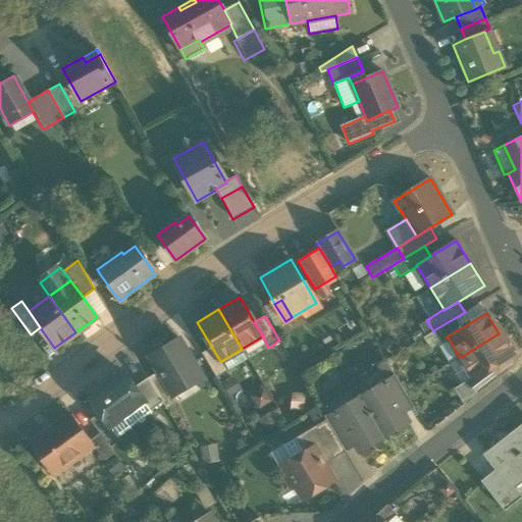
[(461,328),(455,318),(433,330),(440,343),(448,337),(447,336),(461,328)]
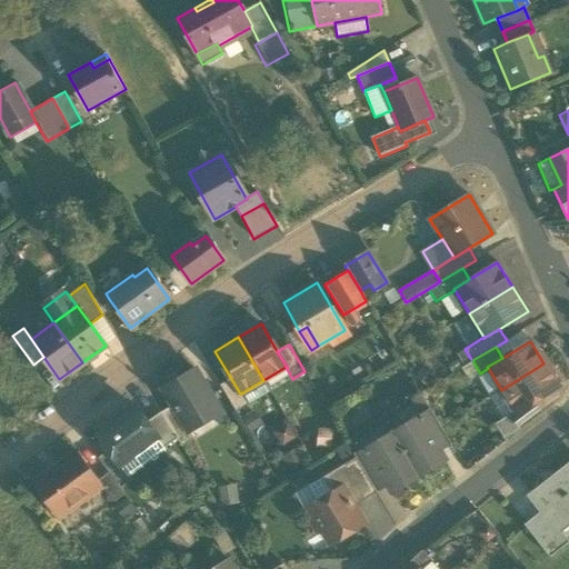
[(558,387),(543,363),(501,390),(515,411),(516,412),(535,401),(558,387)]
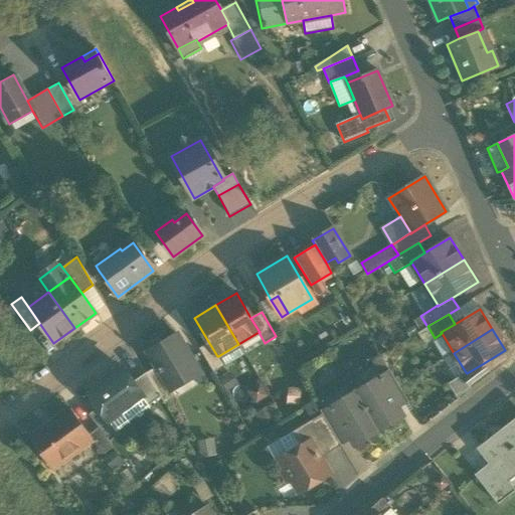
[(156,367),(169,388),(169,387),(198,370),(177,335),(147,352),(156,367)]
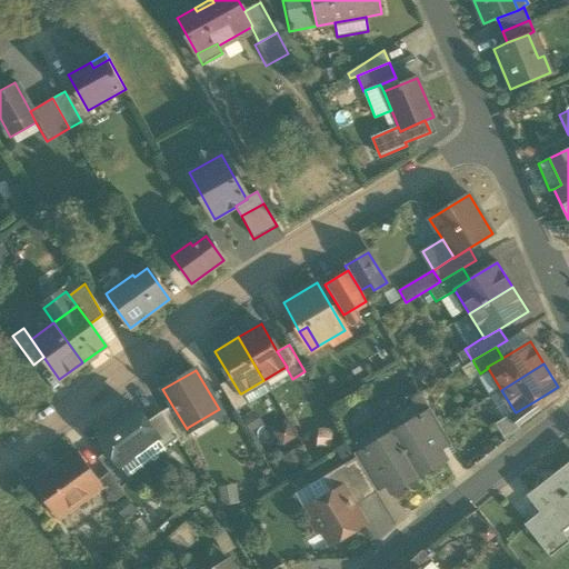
[(220,386),(236,412),(248,405),(241,393),(240,393),(231,379),(220,386)]
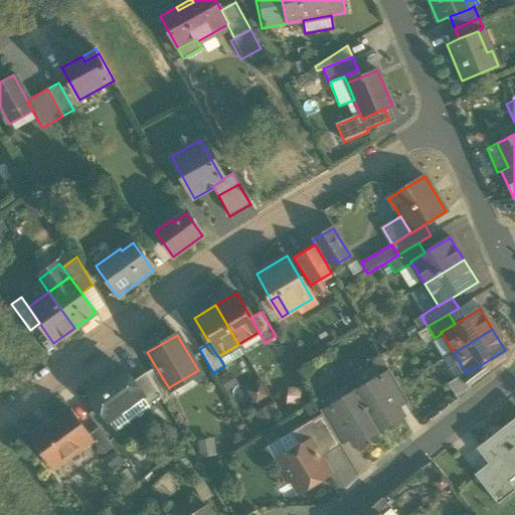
[(244,354),(238,344),(218,356),(224,366),(244,354)]
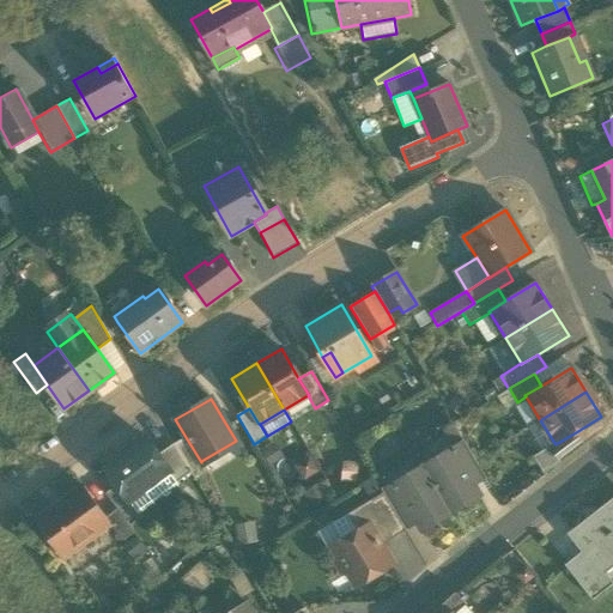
[(551,445),(560,461),(583,444),(576,432),(556,444),(554,443),(551,445)]
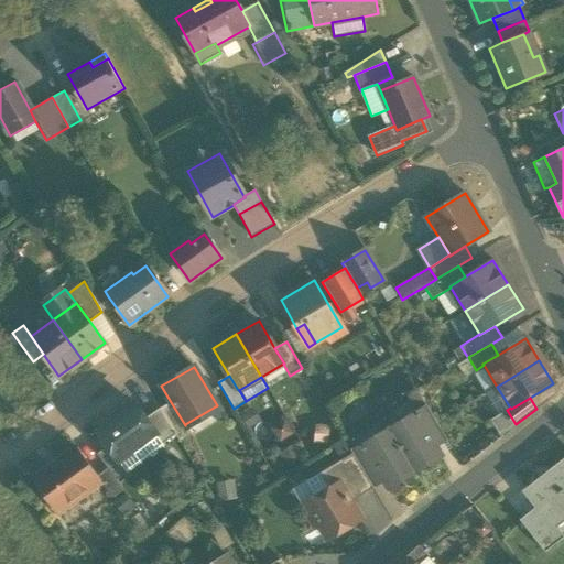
[(171,402),(160,409),(175,435),(180,443),(192,435),(185,424),(185,425),(171,402)]
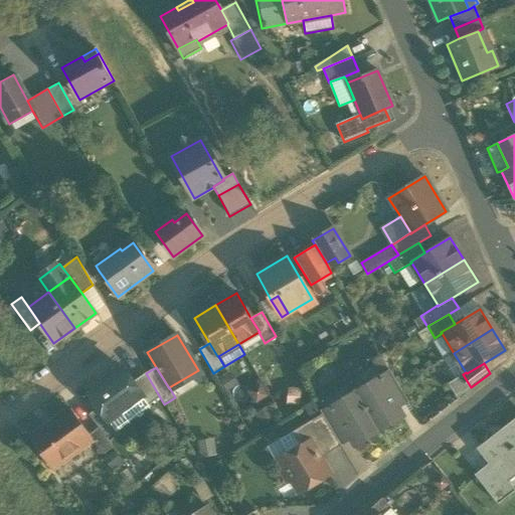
[(108,420),(141,396),(142,395),(133,382),(123,369),(89,394),(99,407),(108,420)]
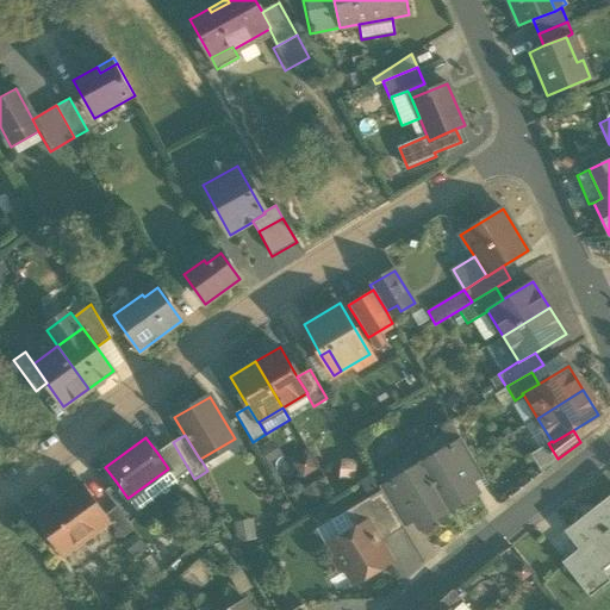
[(449,447),(464,471),(475,464),(461,440),(449,447)]
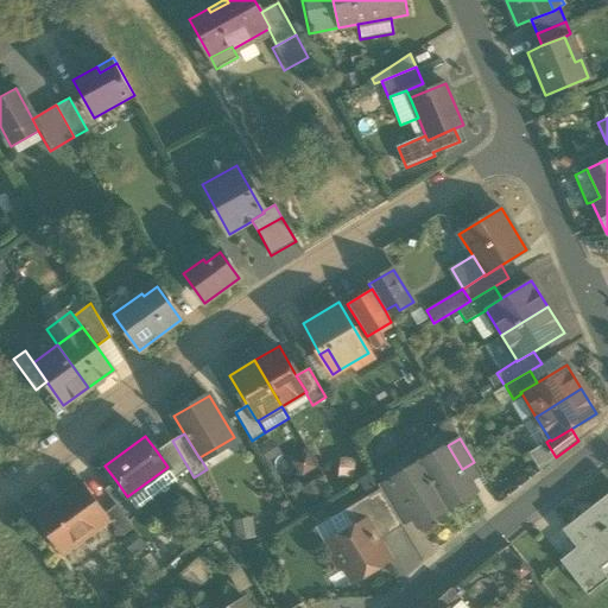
[(175,479),(189,469),(172,441),(157,451),(168,467),(166,468),(175,479)]
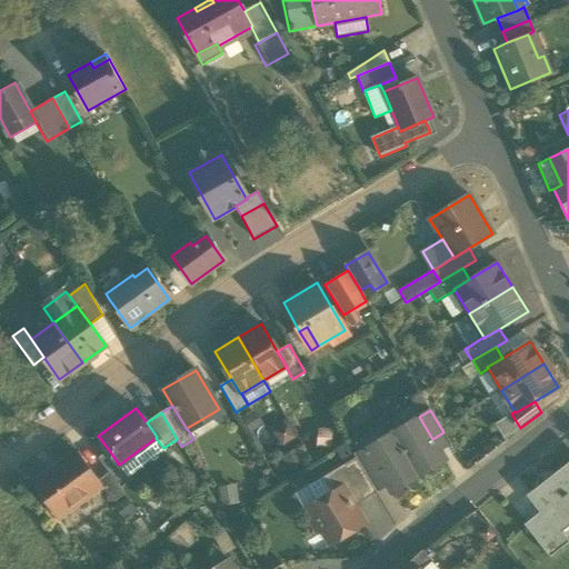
[(419,417),(392,432),(418,476),(445,460),(432,439),(419,417)]
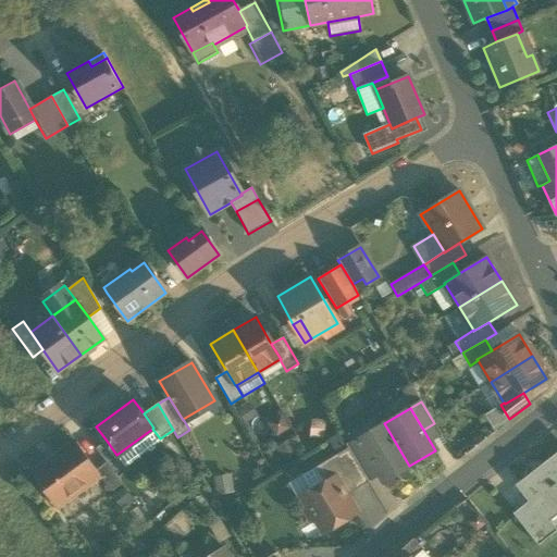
[(383,481),(409,466),(384,423),(358,440),(373,466),(383,481)]
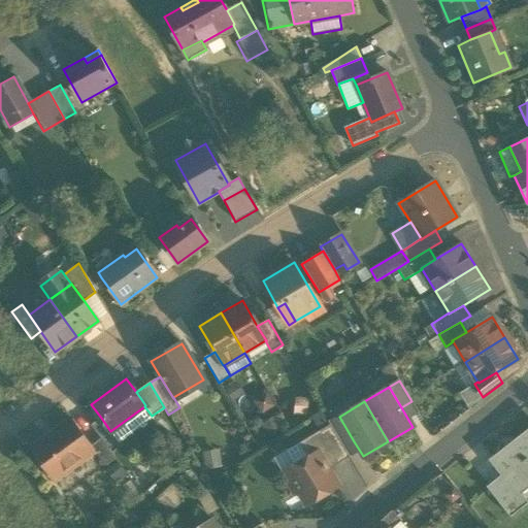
[(401,407),(413,427),(423,420),(411,401),(401,407)]
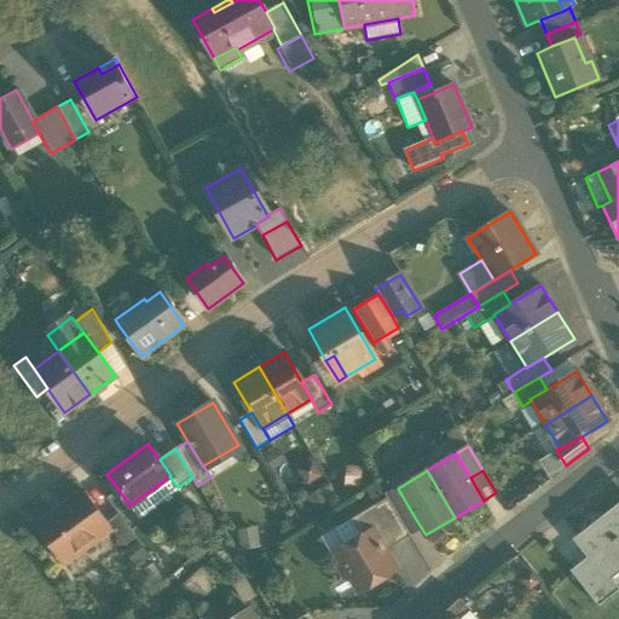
[(178,487),(169,476),(129,505),(139,519),(179,490),(178,487)]
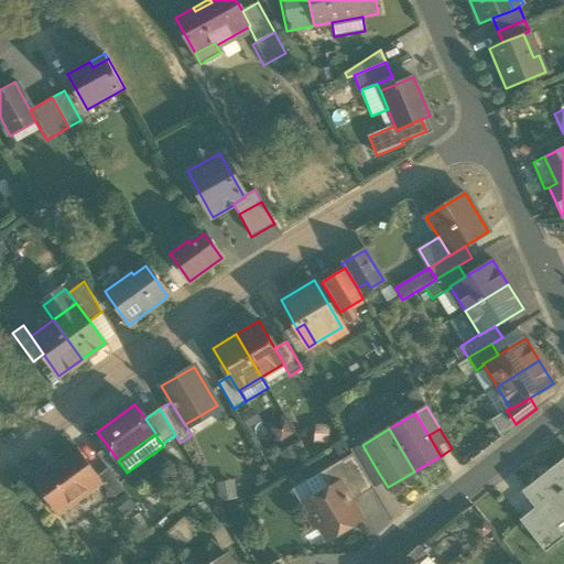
[(351,452),(353,453),(367,478),(378,472),(362,445),(351,452)]
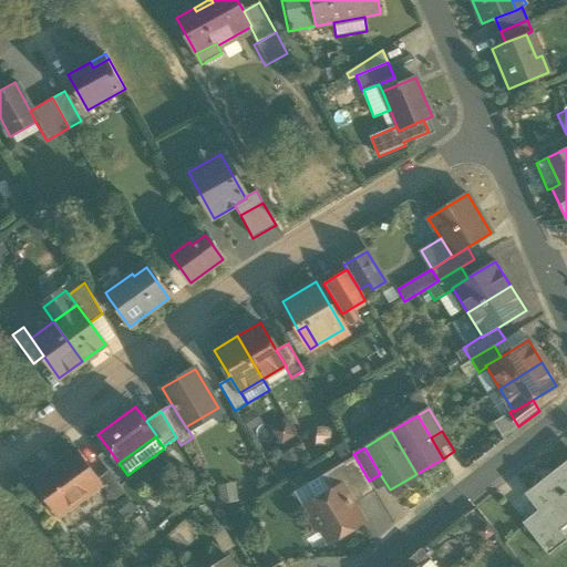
[(98,456),(109,471),(116,483),(127,475),(119,463),(109,449),(98,456)]
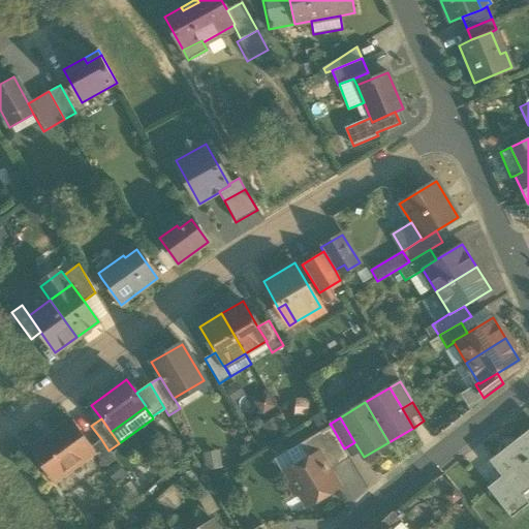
[(31,449),(55,481),(94,453),(95,452),(91,446),(71,419),(31,449)]
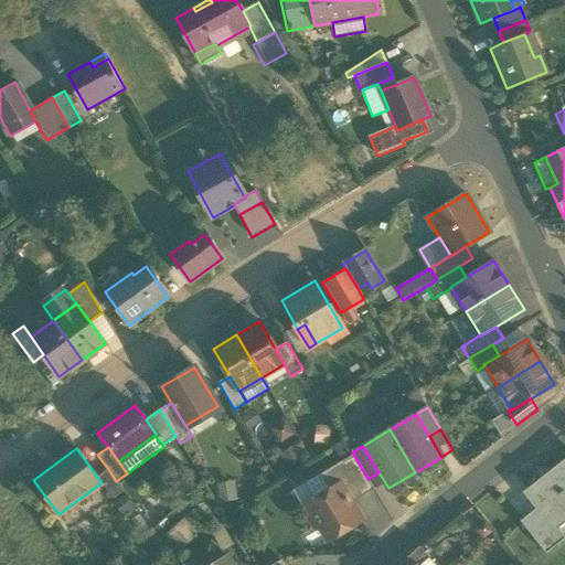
[(368,479),(353,454),(329,469),(338,483),(339,483),(351,502),(373,489),(368,479)]
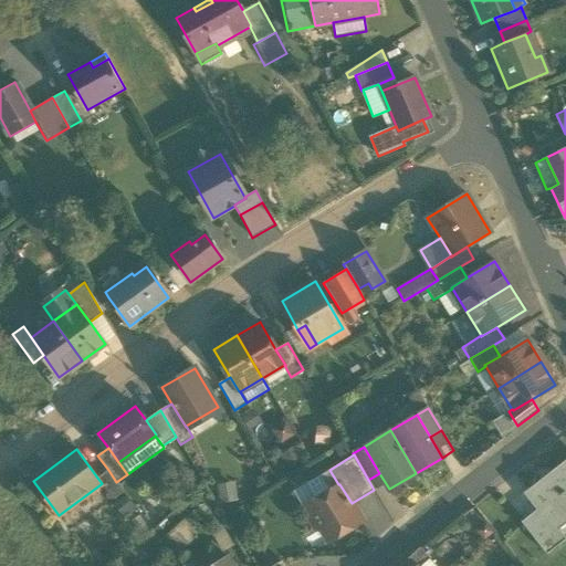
[(542,511),(553,524),(565,513),(565,463),(528,493),(542,511)]
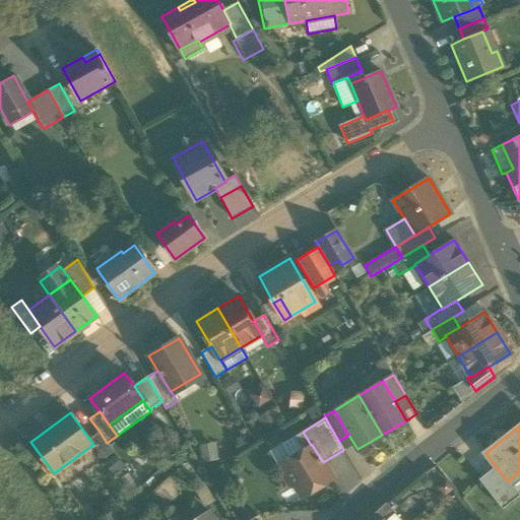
[(114,451),(107,443),(100,432),(89,439),(93,444),(92,445),(104,459),(114,451)]
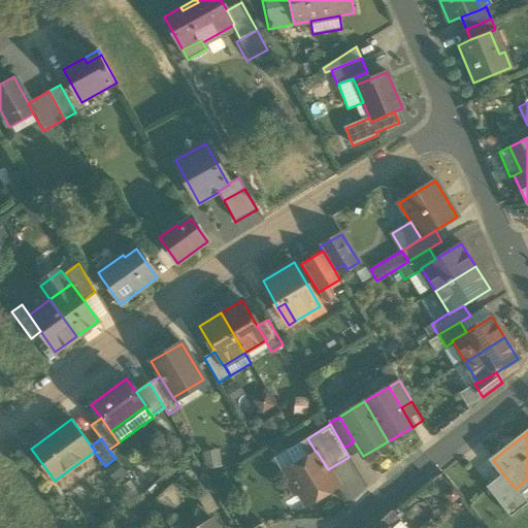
[(287,451),(295,465),(316,452),(307,438),(299,442),(299,443),(287,451)]
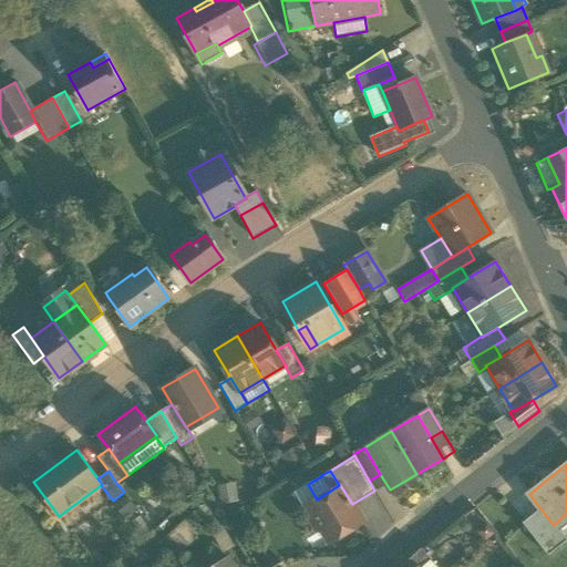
[(369,481),(374,491),(379,496),(390,490),(380,474),(369,481)]
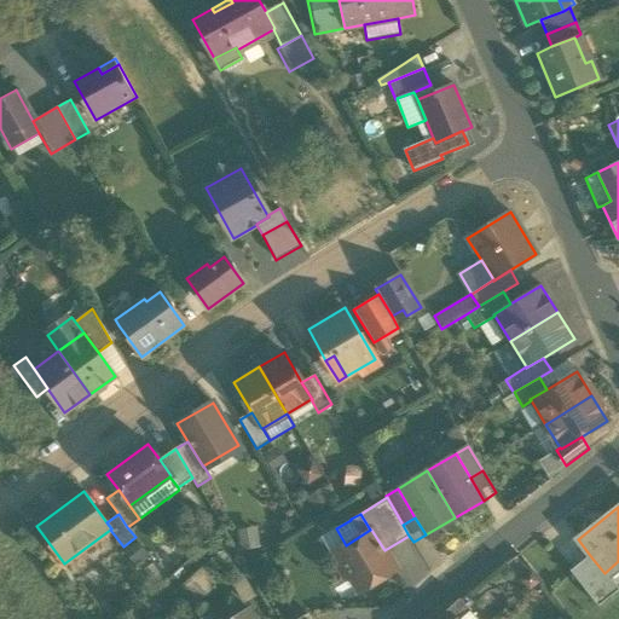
[(371,530),(370,530),(346,545),(335,551),(341,563),(340,570),(343,576),(351,578),(359,593),(397,571),(385,550),(371,530)]
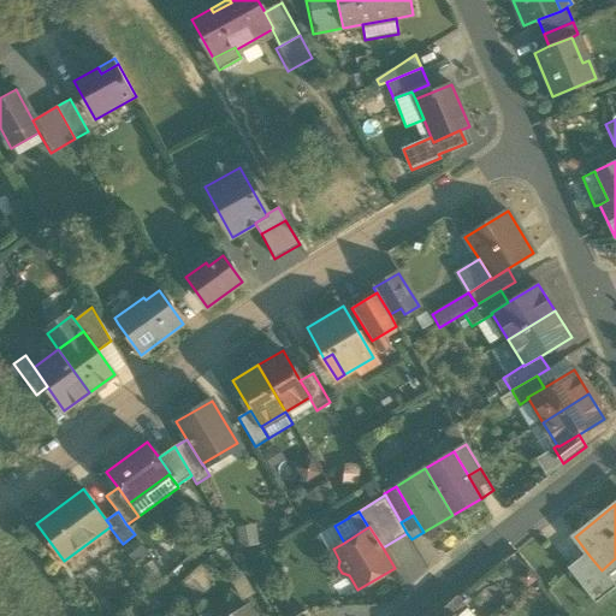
[(570,572),(594,603),(615,587),(605,574),(602,570),(590,556),(570,572)]
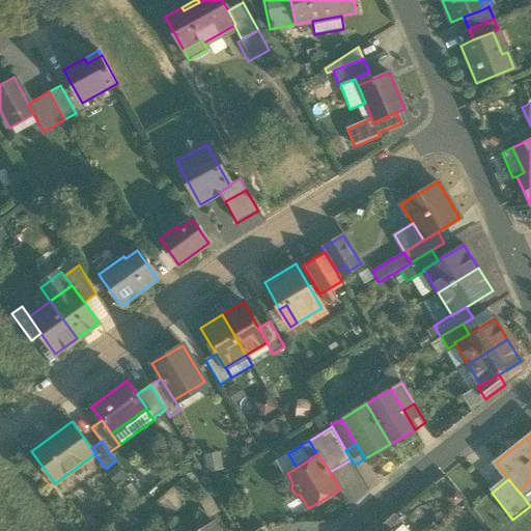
[(530,481),(519,492),(522,495),(530,487),(530,481)]
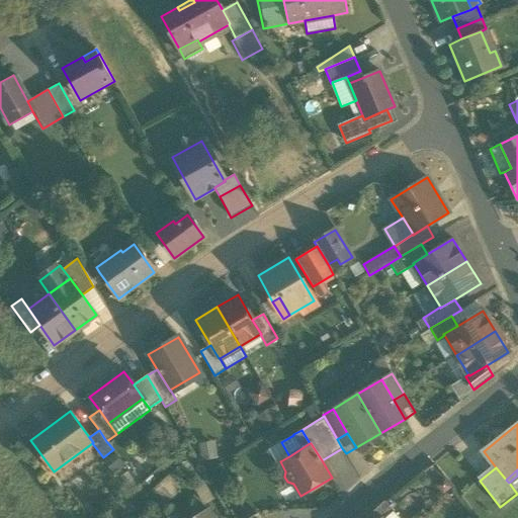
[(364,517),(384,517),(394,511),(384,501),(364,517)]
